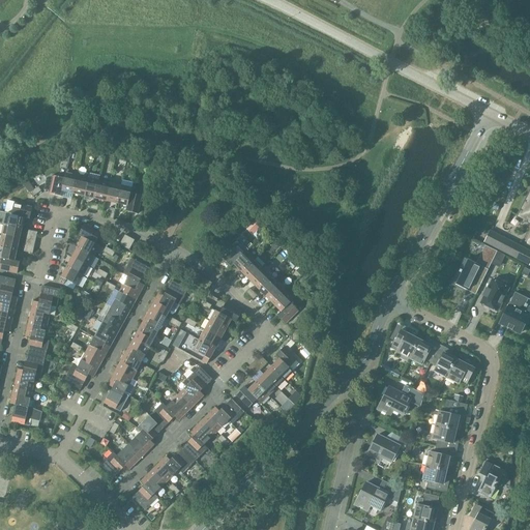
[(78,176),(66,173),(65,179),(62,192),(74,194),(78,176)]
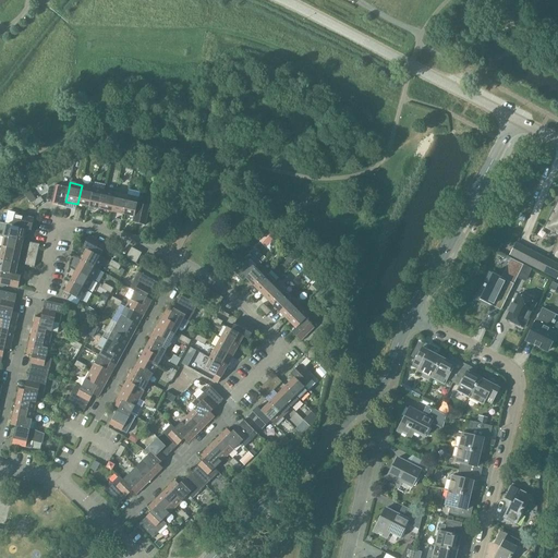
[(64,207),(65,202),(69,189),(57,185),(56,190),(53,199),(52,205),(64,207)]
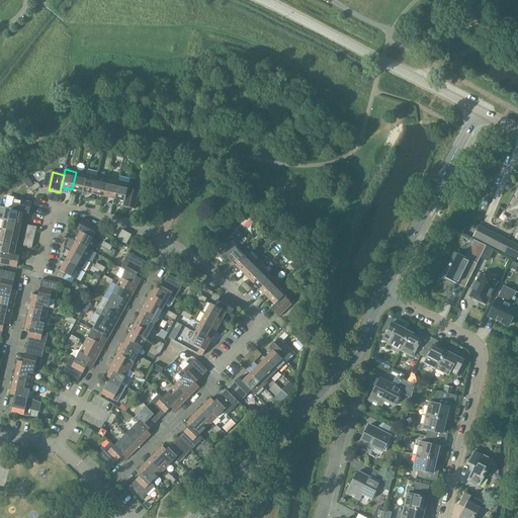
[(72,189),(82,192),(86,174),(76,172),(72,189)]
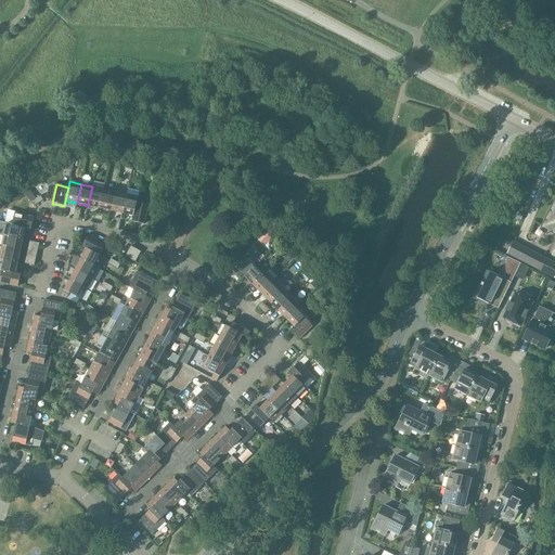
[(88,206),(100,208),(104,190),(92,186),(88,206)]
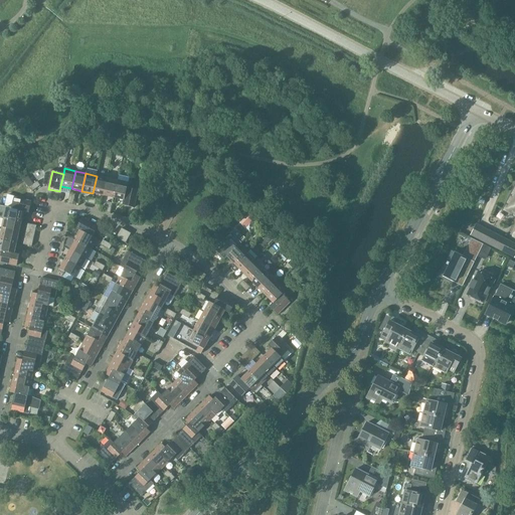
[(51,175),(47,175),(45,174),(42,185),(46,186),(47,183),(49,184),(51,175)]
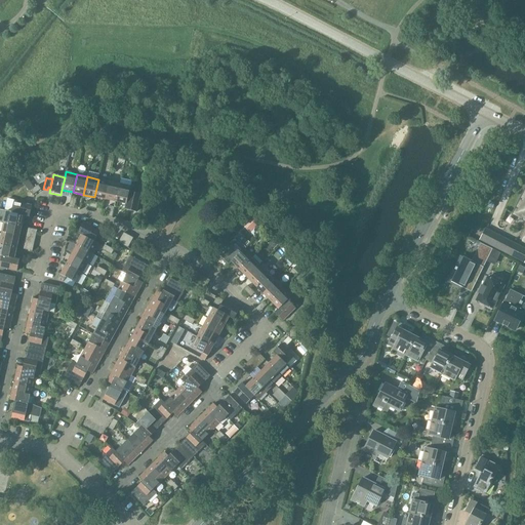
[(94,197),(105,200),(109,182),(98,179),(94,197)]
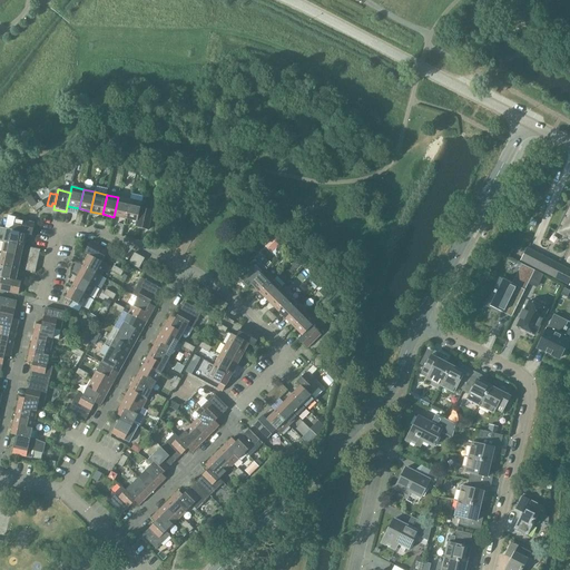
[(114,217),(126,219),(130,199),(118,197),(114,217)]
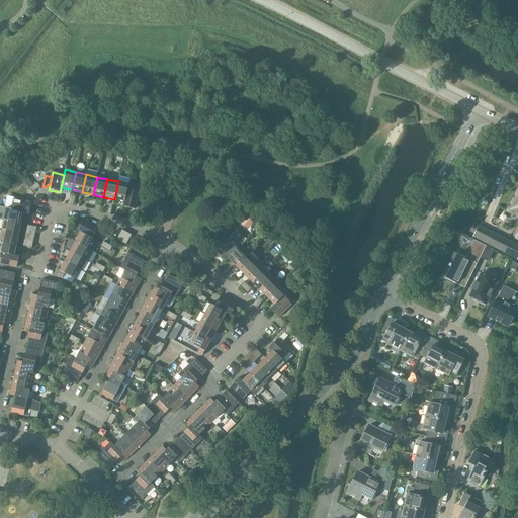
[(114,199),(124,201),(127,189),(128,184),(118,181),(114,199)]
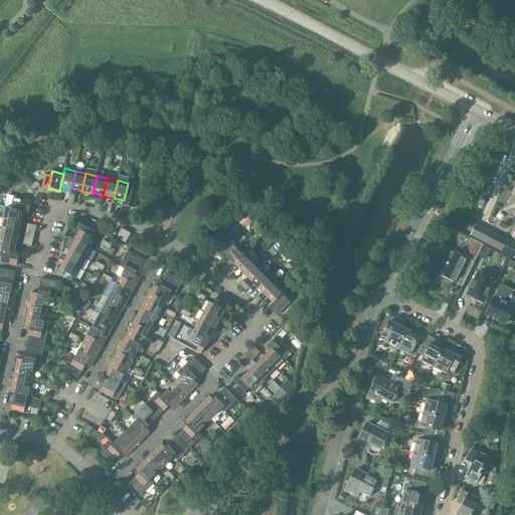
[(510,213),(509,215),(514,217),(514,184),(502,209),(510,213)]
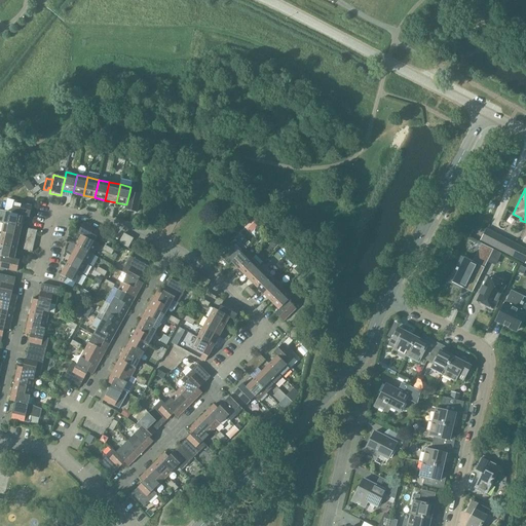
[(126,204),(125,210),(137,213),(141,194),(129,192),(126,204)]
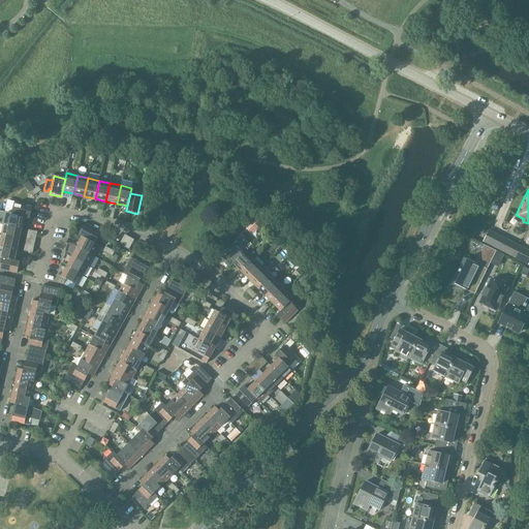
[(14,204),(11,214),(11,215),(25,217),(25,218),(30,219),(32,208),(14,204)]
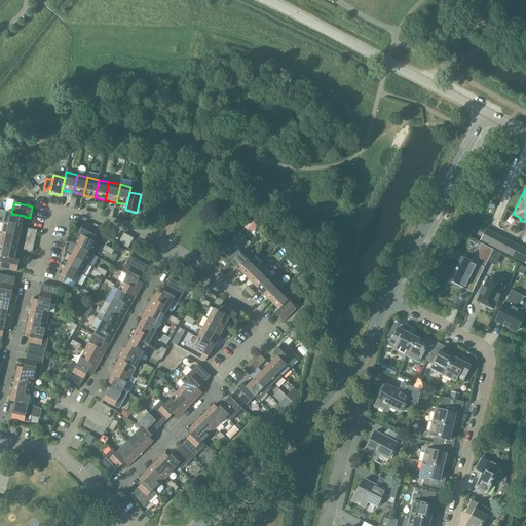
[(6,212),(4,223),(22,227),(25,217),(25,216),(11,214),(11,213),(6,212)]
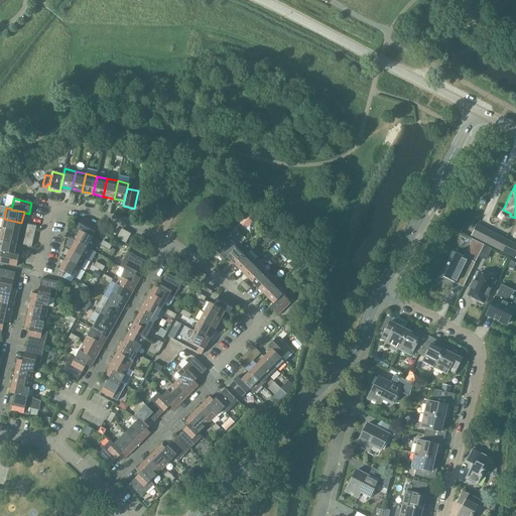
[(247,214),(239,222),(244,227),(249,222),(256,229),(259,226),(247,214)]
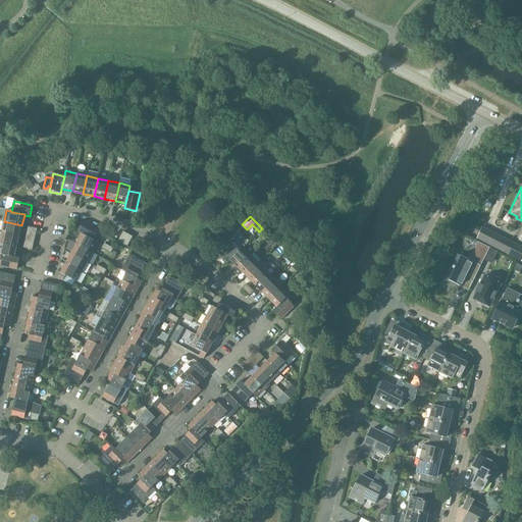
[(4,221),(1,232),(19,237),(21,225),(4,221)]
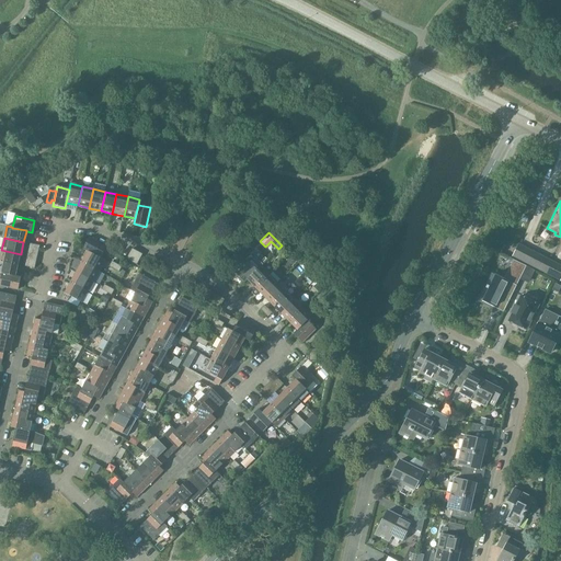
[(83,250),(88,252),(100,259),(101,259),(106,248),(89,239),(83,250)]
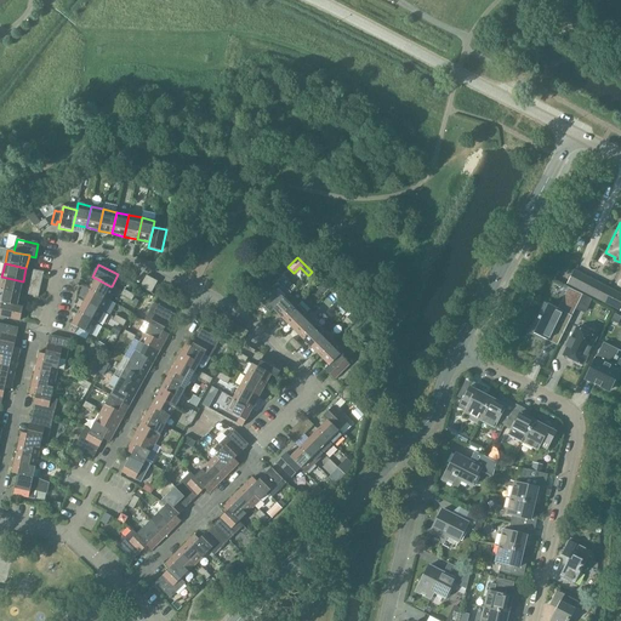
[(140,288),(146,290),(152,279),(147,275),(140,288)]
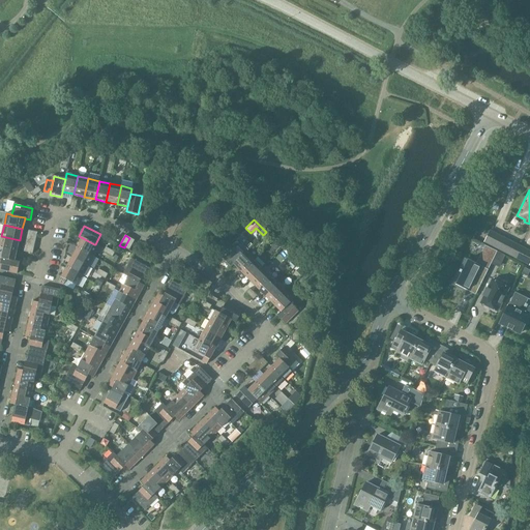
[(1,236),(0,241),(0,246),(17,251),(20,240),(1,236)]
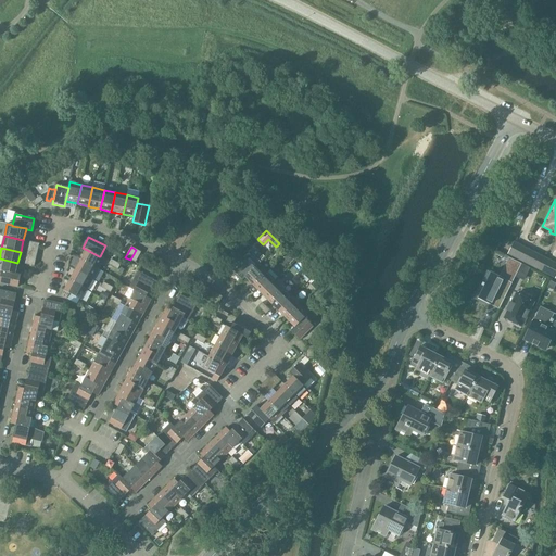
[(81,260),(99,269),(104,258),(100,256),(99,256),(87,250),(81,260)]
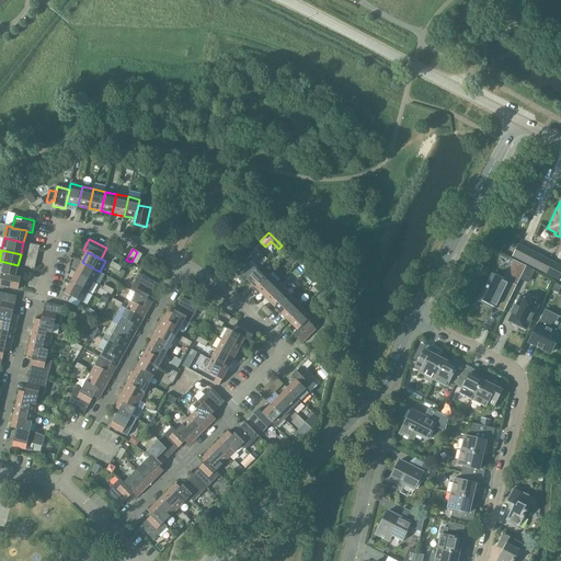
[(137,265),(142,254),(137,252),(132,262),(137,265)]
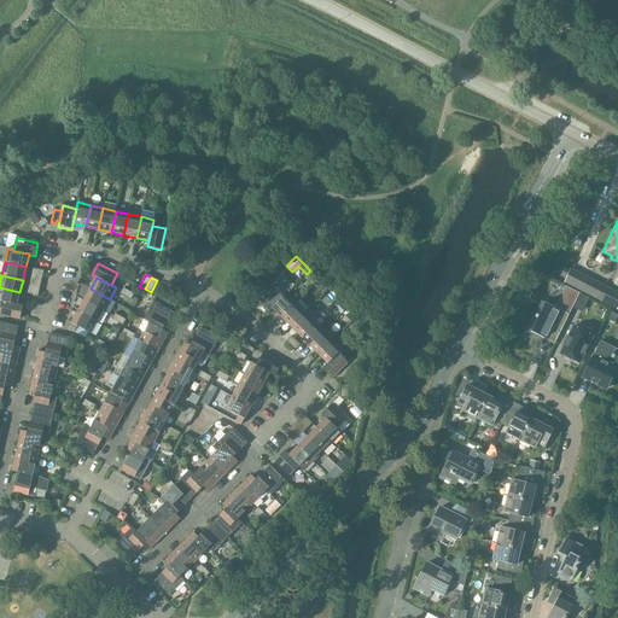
[(617,310),(617,293),(589,278),(582,291),(617,310)]
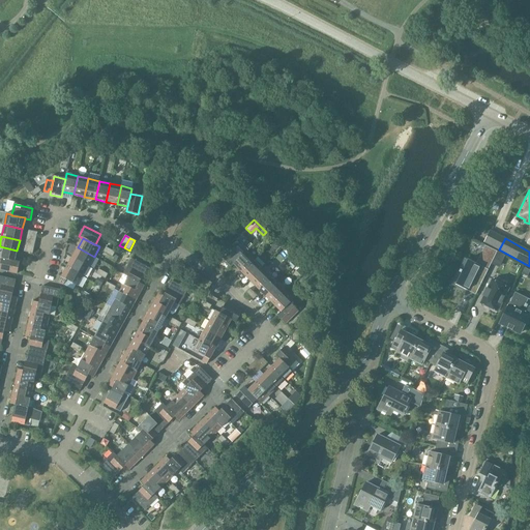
[(0,258),(2,259),(15,262),(15,261),(17,251),(0,246),(0,258)]
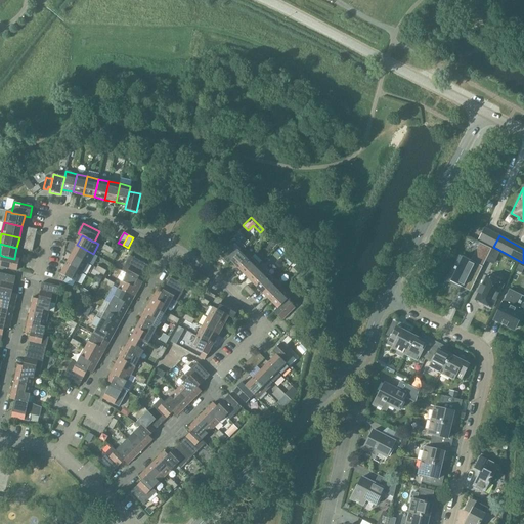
[(77,245),(72,255),(87,263),(93,254),(77,245)]
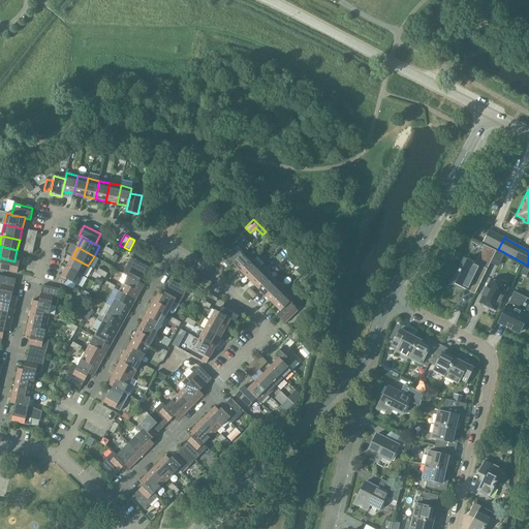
[(229,269),(234,265),(243,255),(235,247),(221,259),(229,269)]
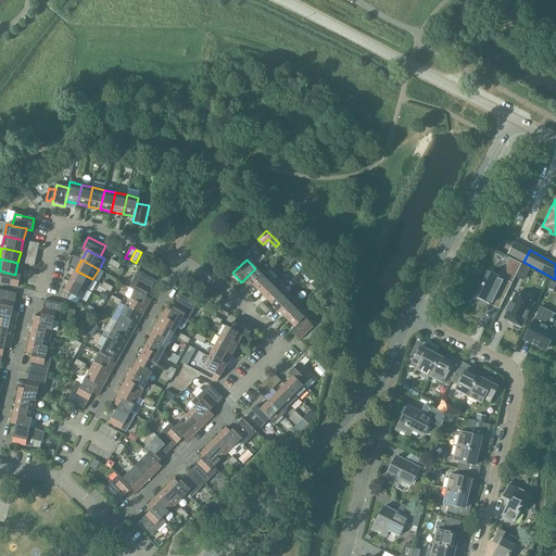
[(521,264),(522,264),(516,261),(510,273),(504,269),(500,276),(490,272),(477,298),(500,310),(516,276),(521,264)]
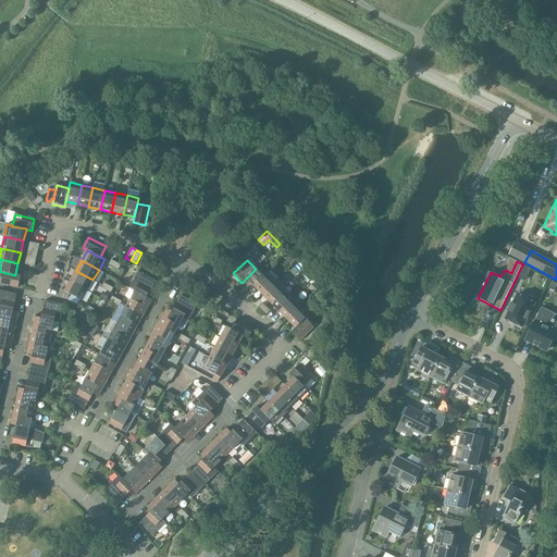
[(246,279),(254,286),(268,273),(259,264),(256,269),(246,279)]
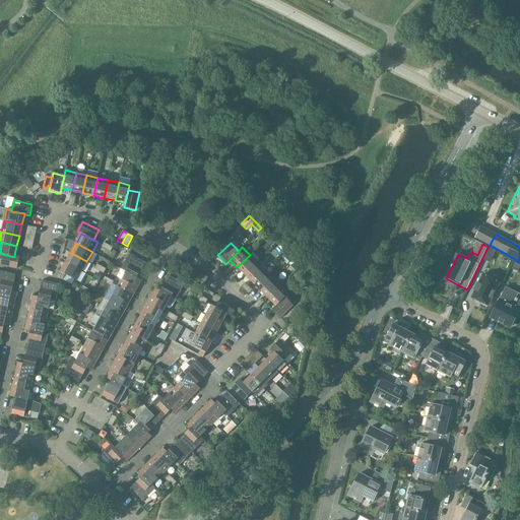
[(482,258),(490,261),(495,250),(488,247),(482,258)]
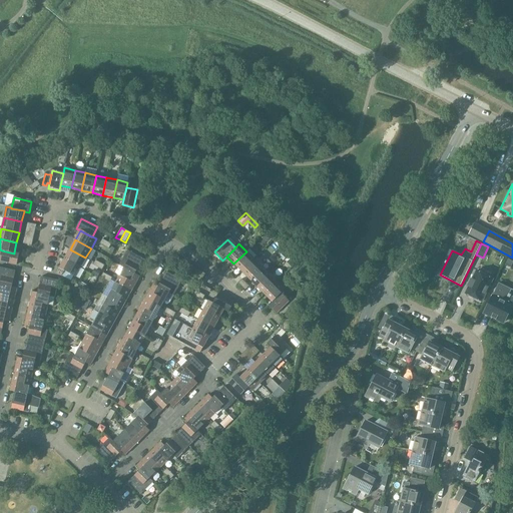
[(70,249),(65,259),(80,268),(85,258),(70,249)]
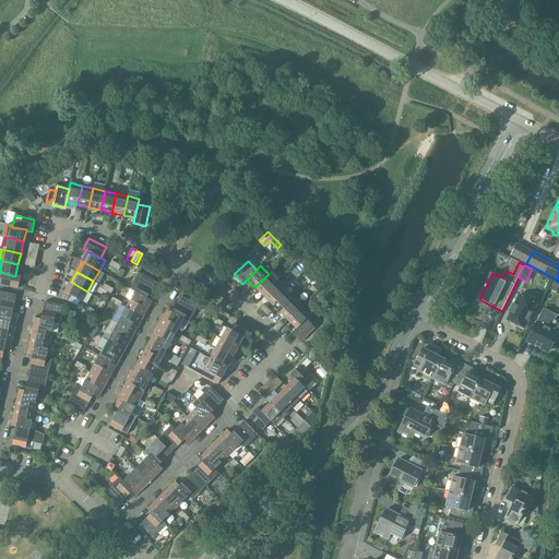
[(15,276),(2,273),(0,280),(0,284),(19,288),(21,276),(15,275),(15,276)]
